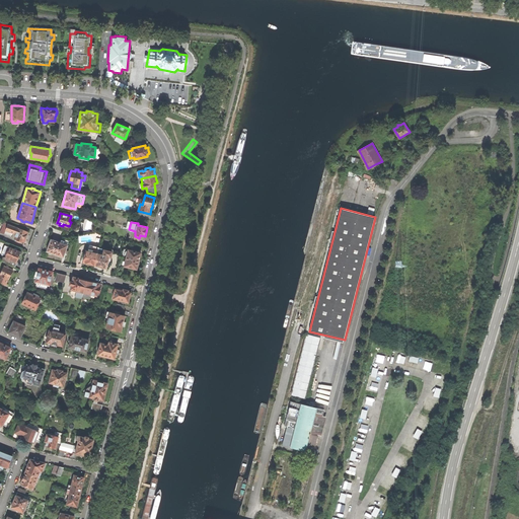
[(26,236),(28,231),(8,224),(5,234),(15,237),(14,238),(17,239),(16,241),(20,242),(21,241),(24,242),(26,236)]
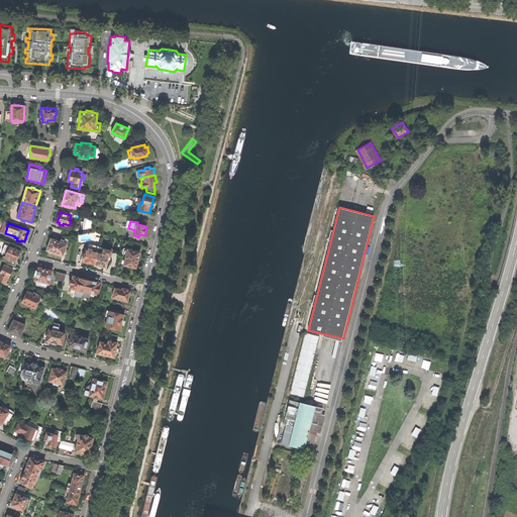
[(56,253),(63,255),(68,243),(64,242),(65,239),(62,238),(61,241),(52,238),(47,250),(56,253)]
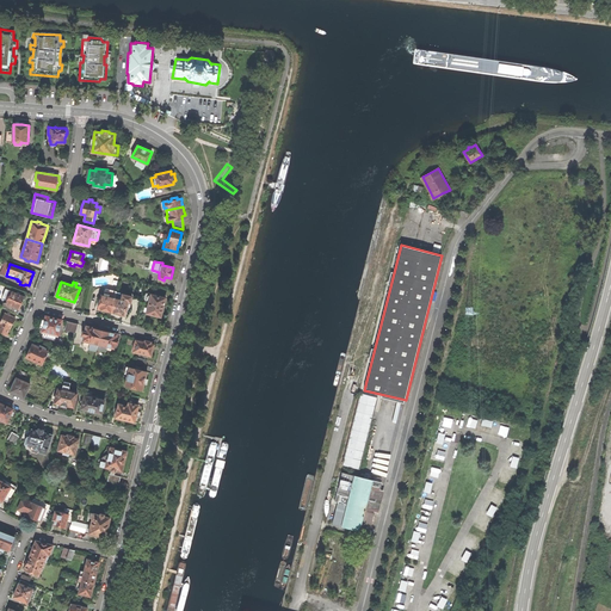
[(25,297),(25,296),(20,294),(18,292),(7,289),(6,292),(8,294),(6,298),(8,298),(6,303),(5,302),(2,307),(12,310),(18,314),(20,308),(23,301),(24,301),(25,301),(25,300),(25,298),(25,297)]
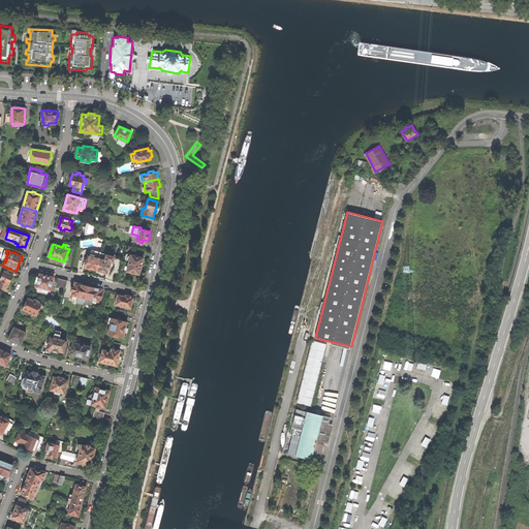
[(90,269),(96,270),(99,258),(94,256),(94,254),(91,253),(90,255),(88,255),(85,267),(86,268),(87,269),(88,270),(89,270),(90,269)]
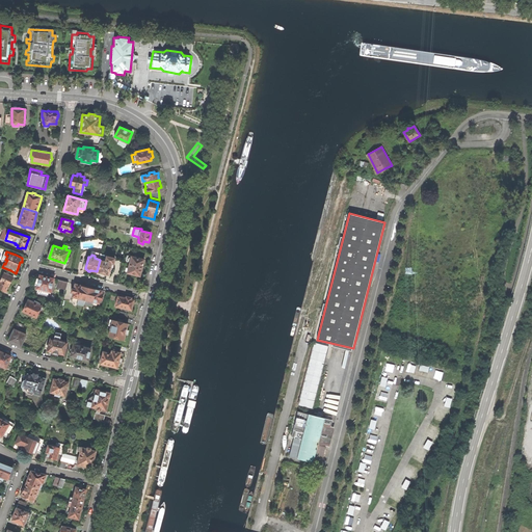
[(108,274),(109,274),(111,267),(113,267),(115,258),(107,256),(106,261),(100,260),(97,271),(104,273),(104,274),(106,275),(107,275),(108,274)]
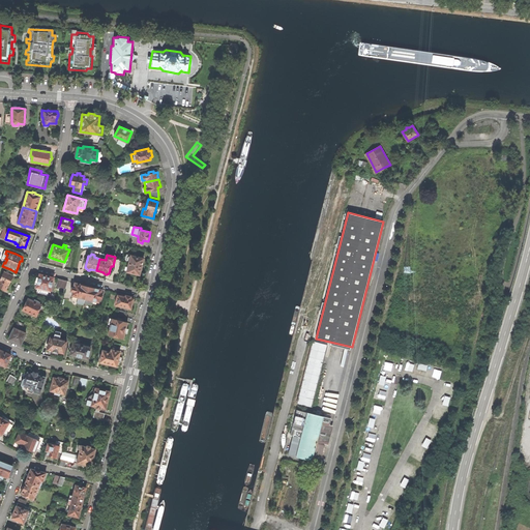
[(127,271),(140,274),(141,269),(143,268),(143,267),(143,265),(142,264),(144,258),(139,257),(140,257),(136,256),(136,257),(131,255),(127,271)]
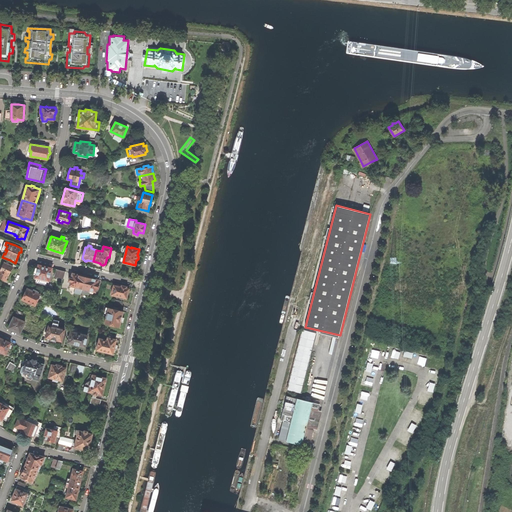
[(10,273),(13,265),(4,261),(0,271),(0,270),(0,278),(6,281),(8,275),(9,275),(10,273)]
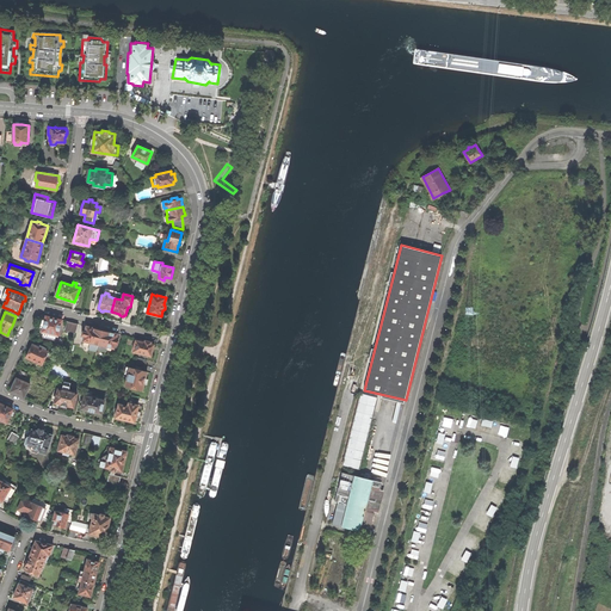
[(42,331),(43,332),(43,334),(55,338),(56,334),(59,335),(62,319),(54,318),(47,315),(45,320),(43,320),(41,326),(43,326),(42,331)]
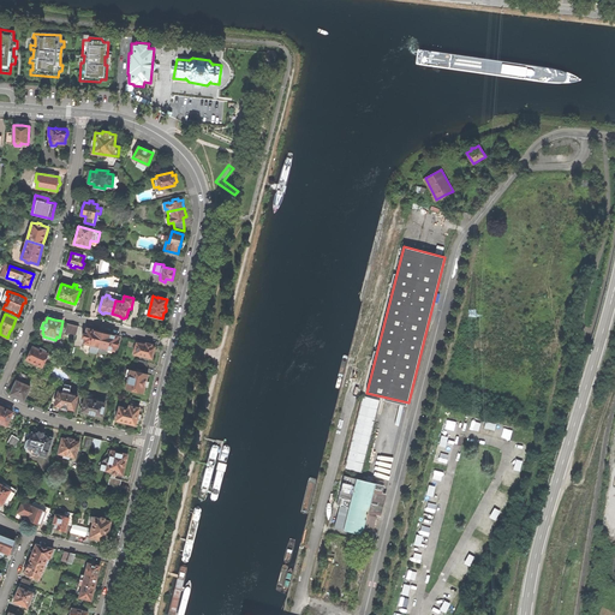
[(79,326),(67,323),(66,332),(77,334),(79,326)]
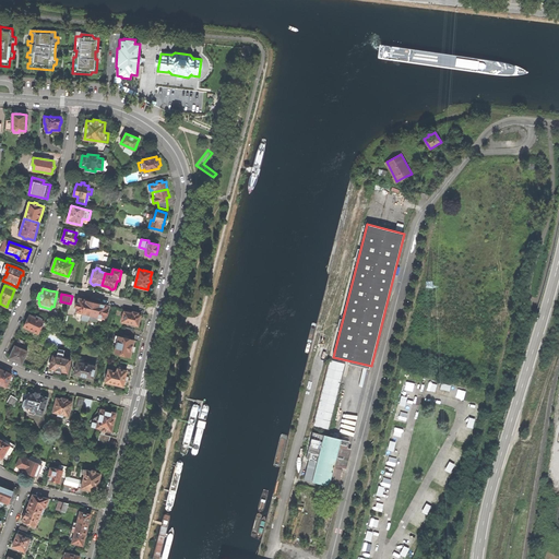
[(86,299),(80,298),(79,302),(75,301),(74,306),(78,307),(75,317),(88,320),(94,301),(86,299)]
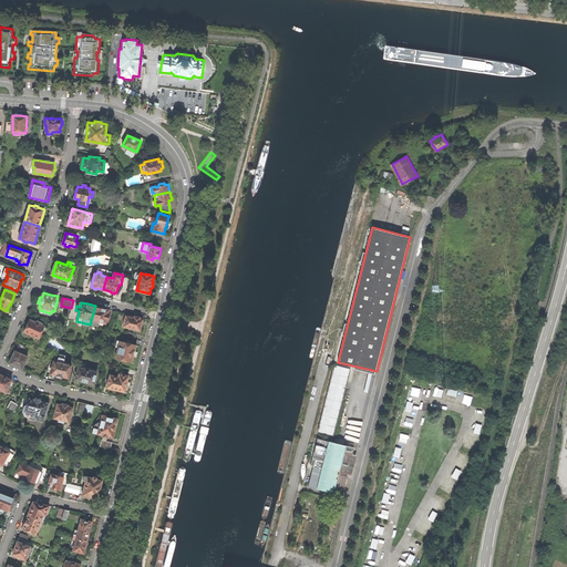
[(102,307),(95,306),(90,325),(98,326),(99,321),(105,322),(106,318),(109,319),(110,315),(107,315),(109,309),(102,307)]
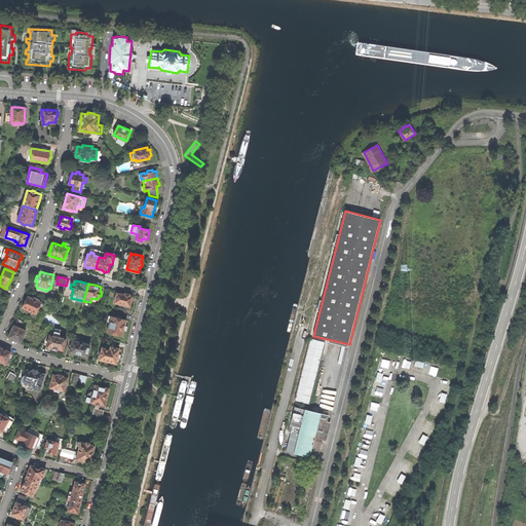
[(133,295),(121,292),(118,303),(120,304),(120,306),(127,307),(127,306),(130,306),(132,303),(133,297),(132,296),(133,295)]
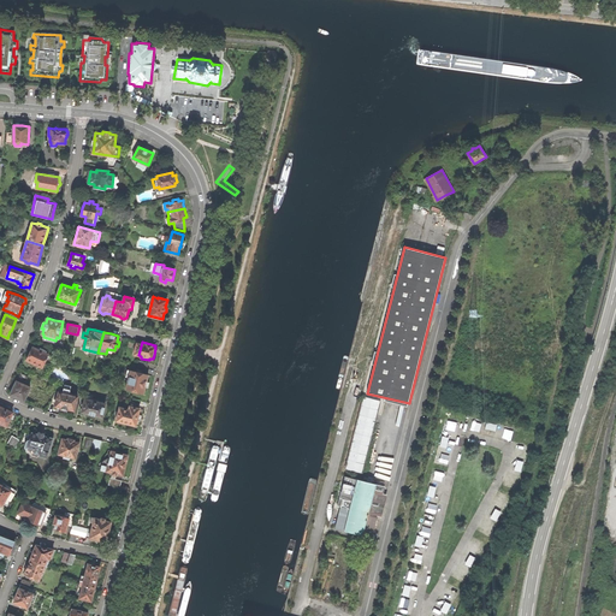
[(30,353),(27,360),(42,367),(48,354),(46,353),(46,350),(45,350),(46,349),(41,347),(40,349),(33,347),(30,353)]
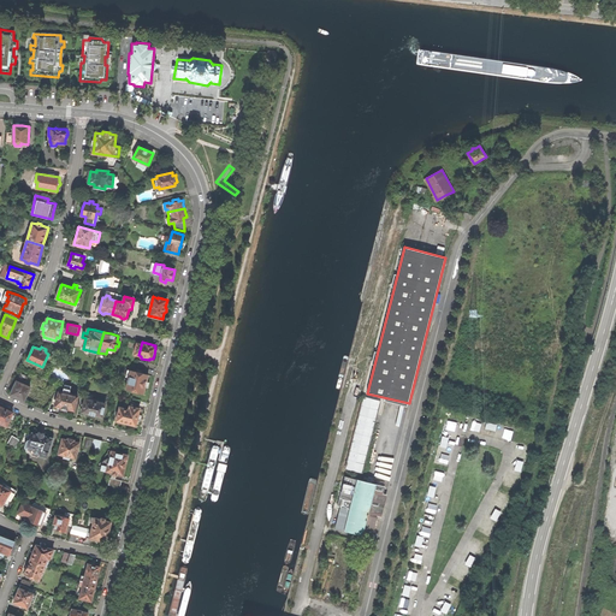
[(141,371),(137,369),(136,372),(128,369),(123,389),(144,394),(146,388),(152,389),(152,385),(153,383),(147,381),(148,374),(141,373),(141,371)]
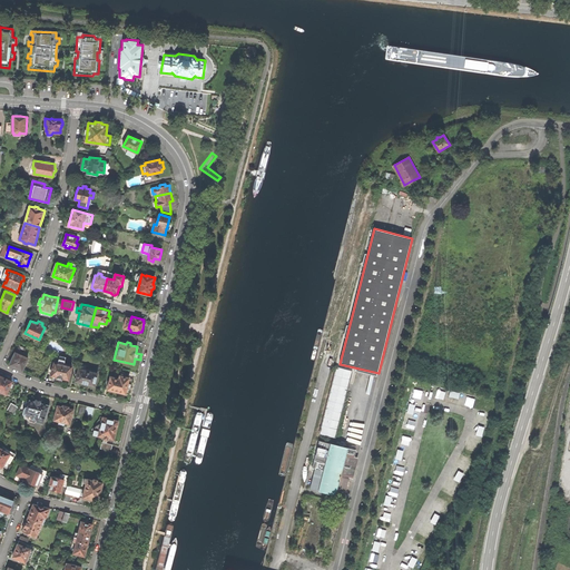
[(10,365),(22,371),(29,357),(16,352),(13,357),(10,365)]
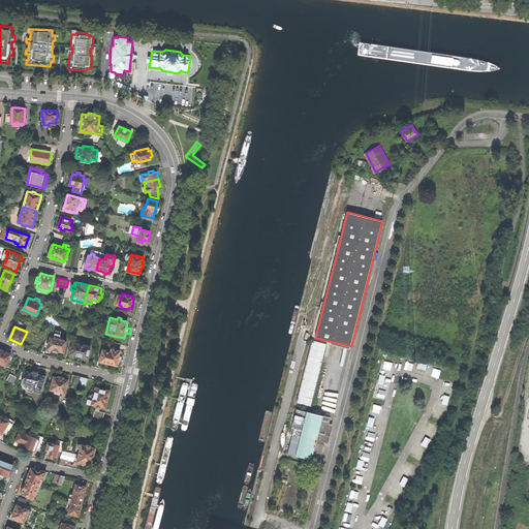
[(58,351),(63,352),(66,340),(59,338),(60,335),(55,333),(54,337),(50,336),(48,348),(53,349),(52,351),(55,352),(58,353),(58,351)]
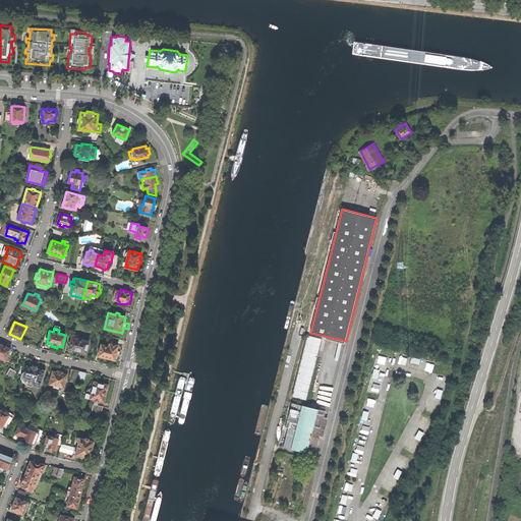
[(292,397),(306,400),(322,339),(307,335),(292,397)]
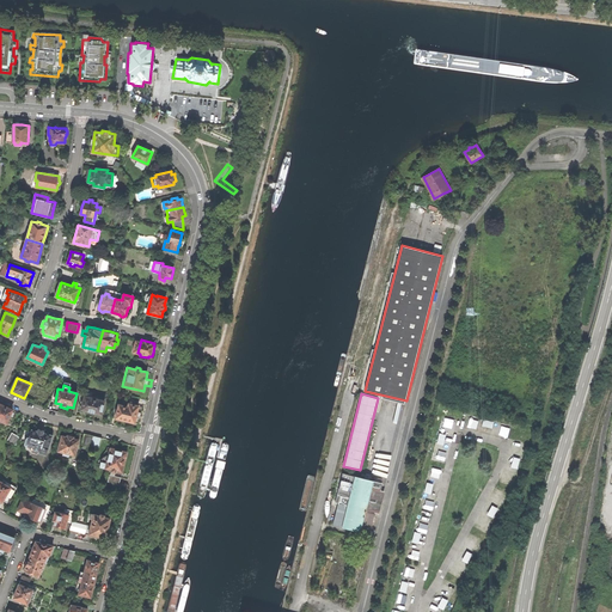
[(93,412),(102,415),(105,401),(84,396),(81,409),(90,411),(90,414),(91,415),(92,414),(93,414),(93,412)]
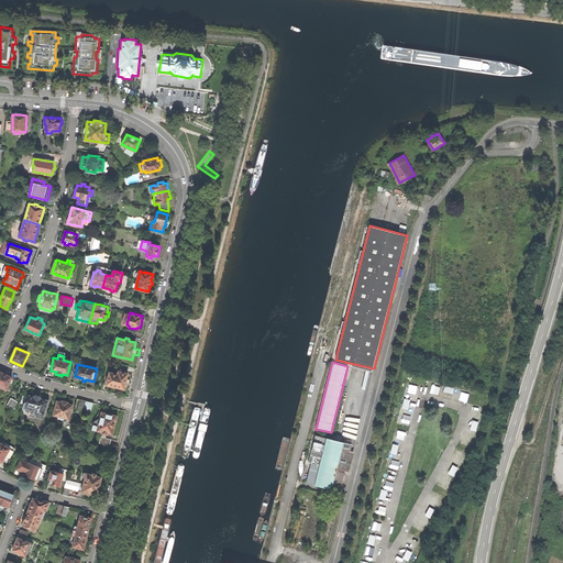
[(114,387),(124,389),(125,384),(129,385),(130,379),(127,379),(128,373),(127,373),(127,370),(120,367),(118,374),(109,372),(107,385),(114,387)]
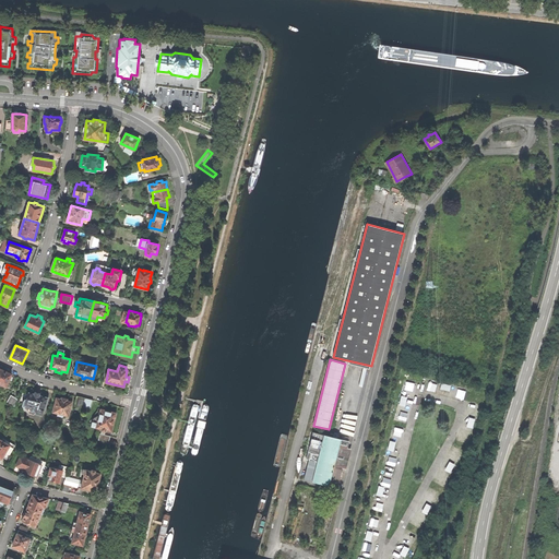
[(0,383),(6,387),(8,382),(11,383),(14,377),(11,376),(11,373),(0,368),(0,383)]
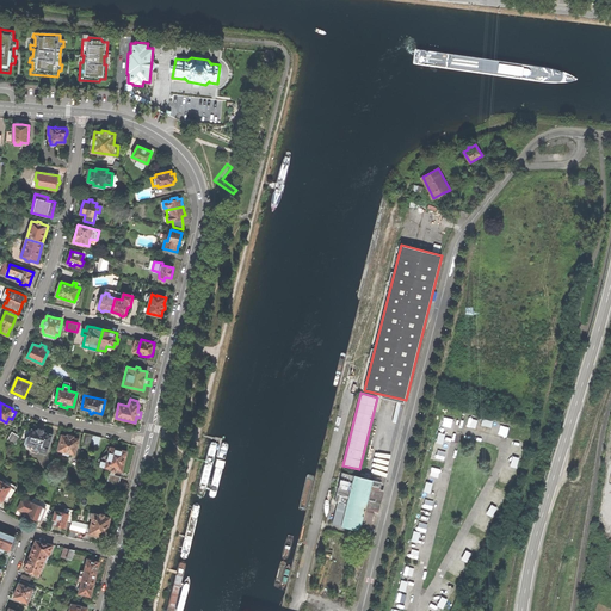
[(450,431),(452,423),(444,420),(442,429),(450,431)]
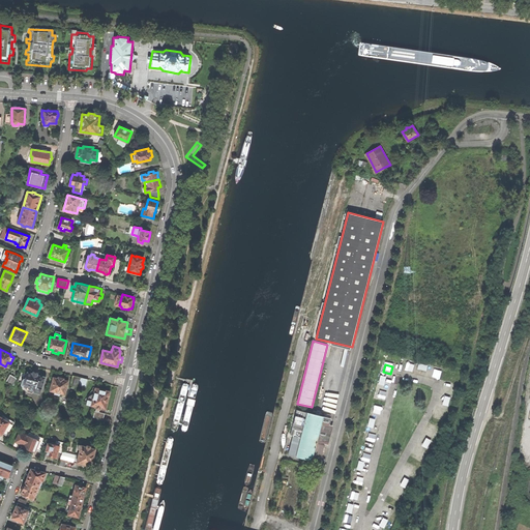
[(433,369),(431,377),(440,378),(441,370),(433,369)]
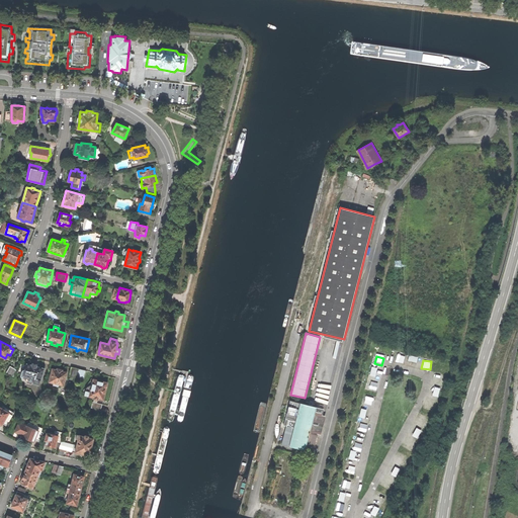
[(31,364),(26,362),(23,370),(21,369),(20,374),(20,376),(32,379),(31,382),(38,384),(39,380),(40,379),(45,368),(37,366),(38,364),(34,363),(32,362),(31,364)]
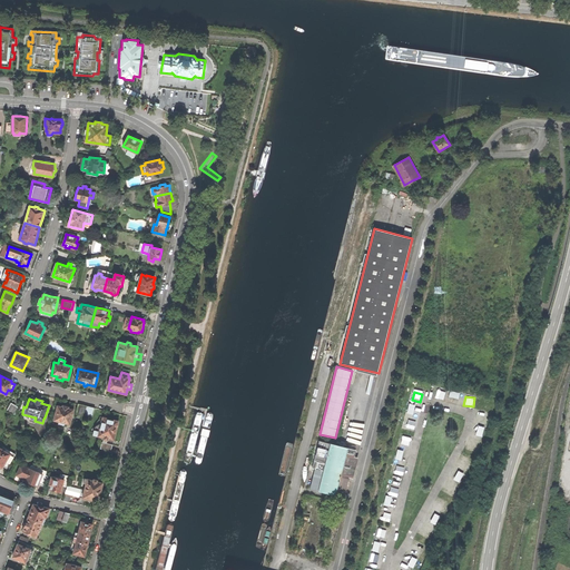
[(19,406),(11,402),(7,410),(16,415),(19,406)]
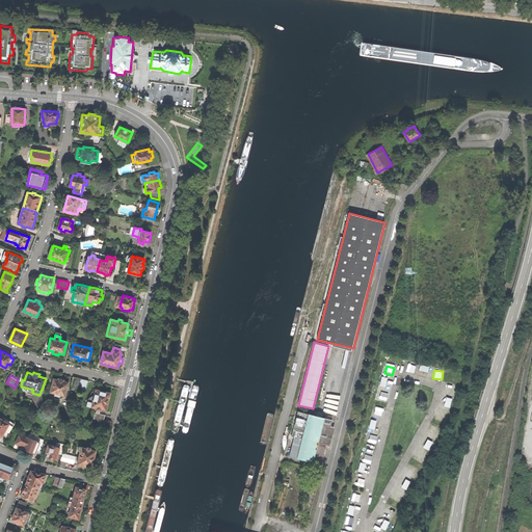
[(82,378),(74,376),(72,386),(79,389),(80,387),(82,378)]
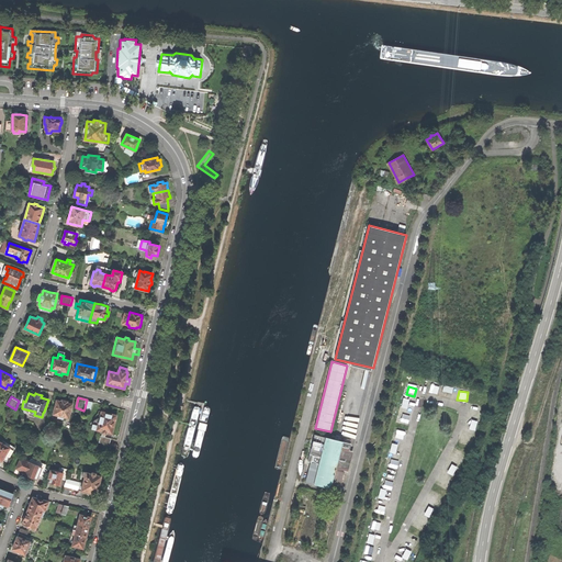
[(62,401),(57,400),(54,414),(58,415),(58,418),(63,419),(64,416),(69,417),(72,404),(67,403),(68,401),(65,401),(63,400),(62,401)]
